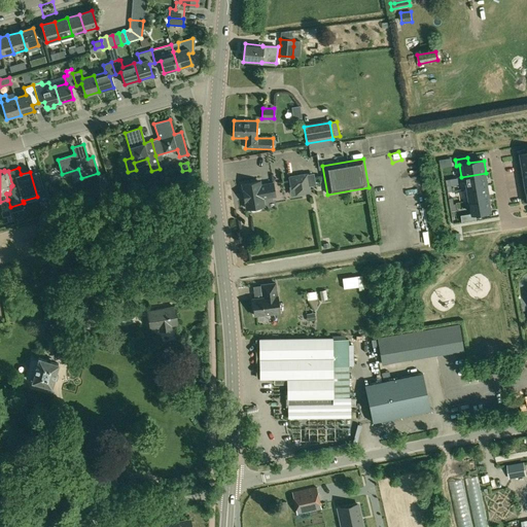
[(486,173),(461,177),(461,178),(466,177),(468,188),(465,188),(466,189),(488,185),(486,173)]
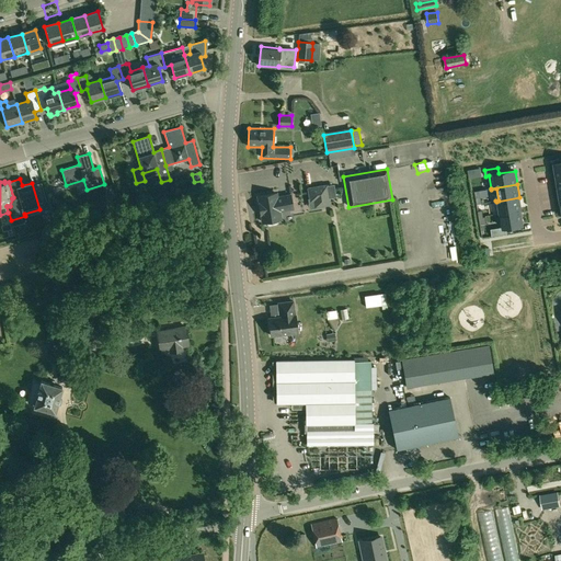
[(327,185),(308,189),(309,193),(310,202),(315,202),(316,208),(330,206),(329,198),(327,187),(327,185)]
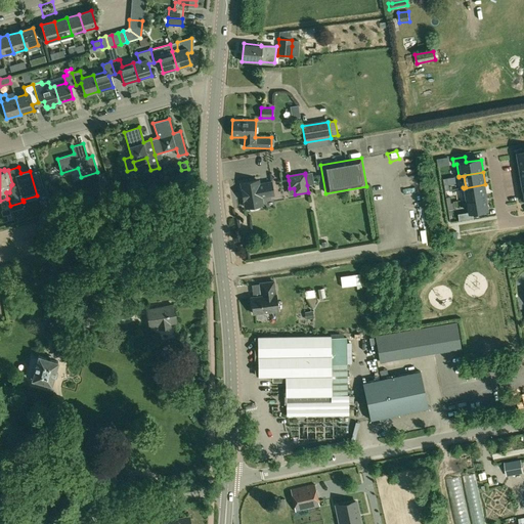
[(312,173),(305,175),(307,185),(314,184),(312,173)]
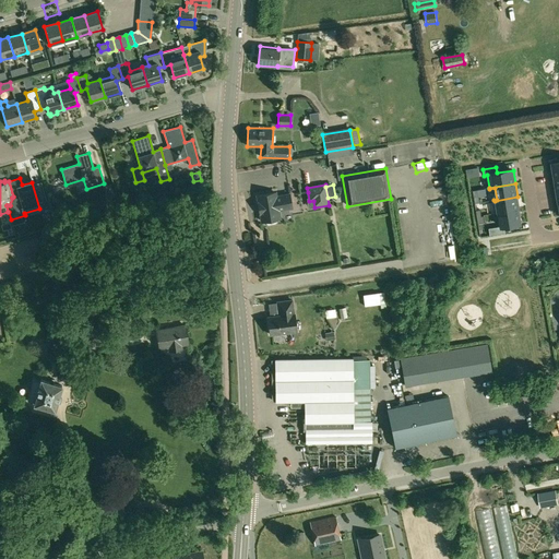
[(275,192),(258,195),(259,202),(259,203),(260,213),(262,222),(265,221),(268,224),(275,223),(277,218),(280,218),(278,210),(292,207),(289,194),(276,197),(275,192)]
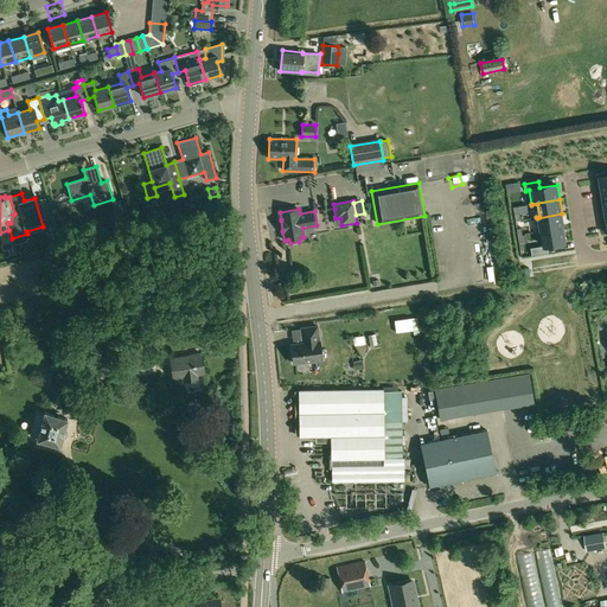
[(562,213),(537,218),(538,231),(564,228),(564,227),(562,213)]
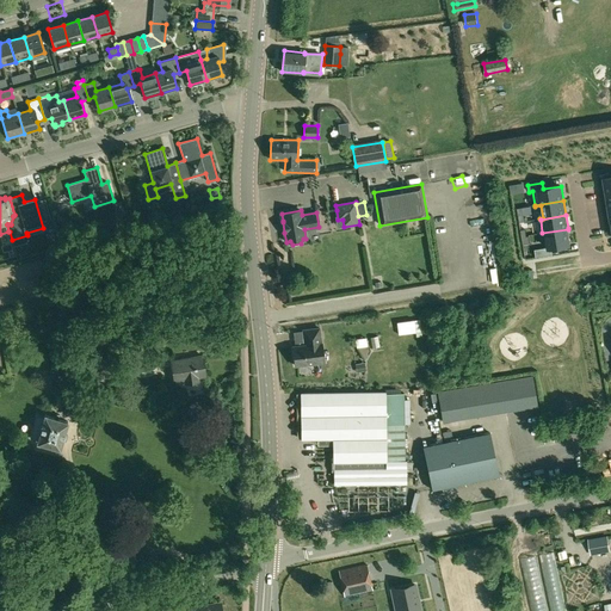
[(548,247),(535,250),(536,258),(553,254),(551,247),(571,244),(568,229),(542,233),(543,234),(545,234),(548,247)]
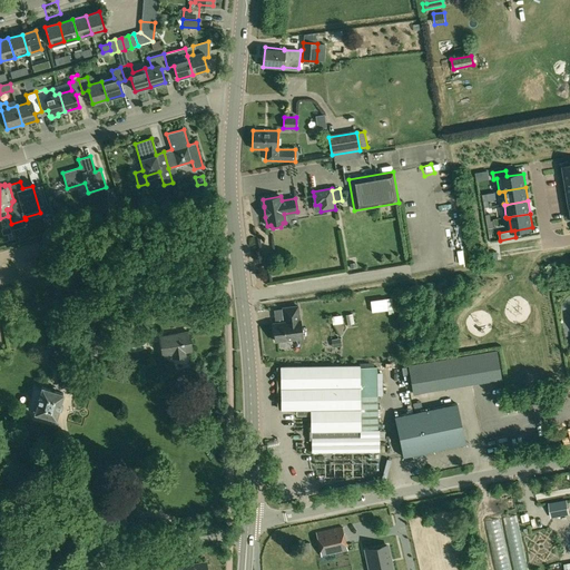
[(64,269),(66,283),(84,281),(81,266),(64,269)]
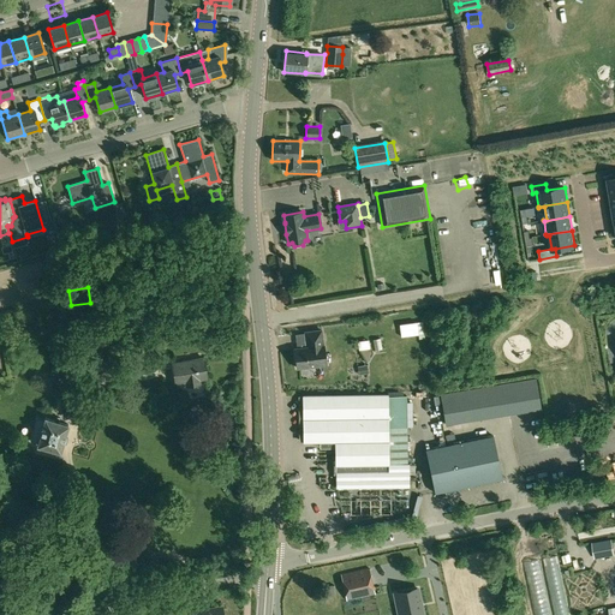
[(61,303),(65,327),(72,326),(70,302),(61,303)]
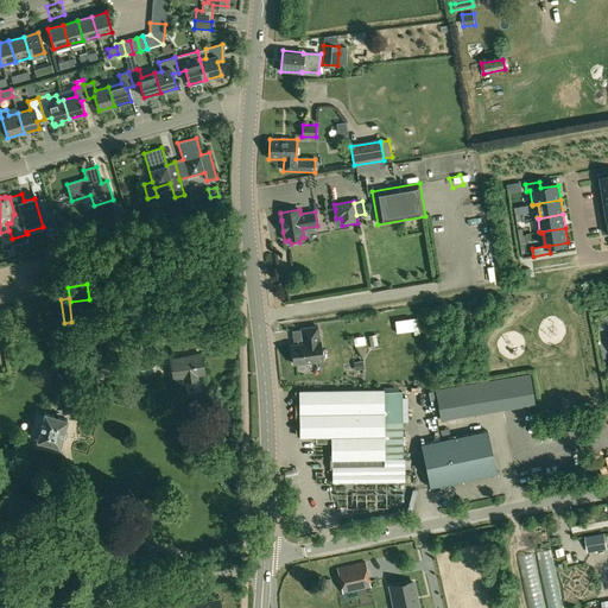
[(422,317),(399,318),(400,330),(423,329),(422,317)]
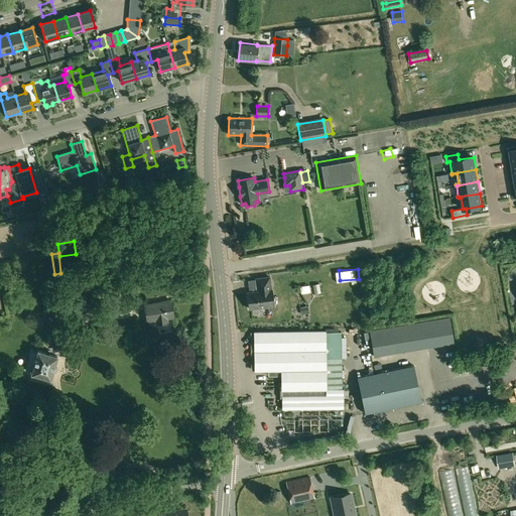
[(259,291),(247,292),(249,308),(274,305),(272,289),(271,289),(270,277),(256,278),(257,287),(258,287),(259,291)]
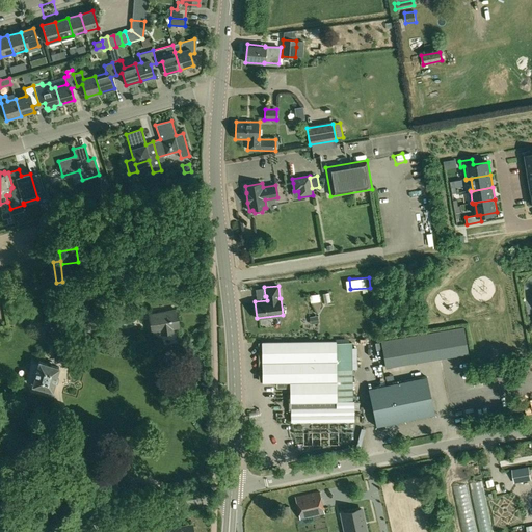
[(314,295),(315,302),(323,301),(322,294),(314,295)]
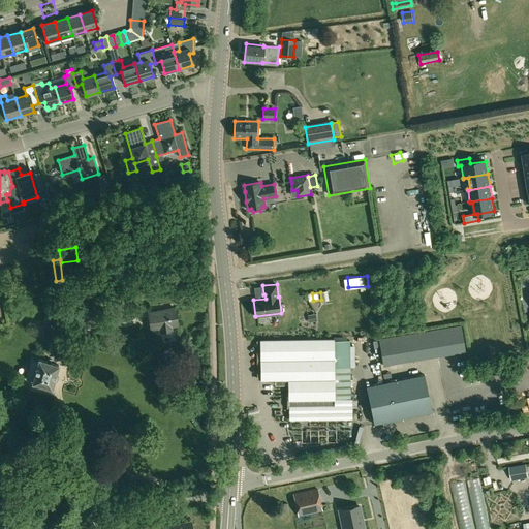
[(178,325),(175,307),(148,312),(151,330),(160,329),(160,331),(172,330),(172,327),(178,325)]
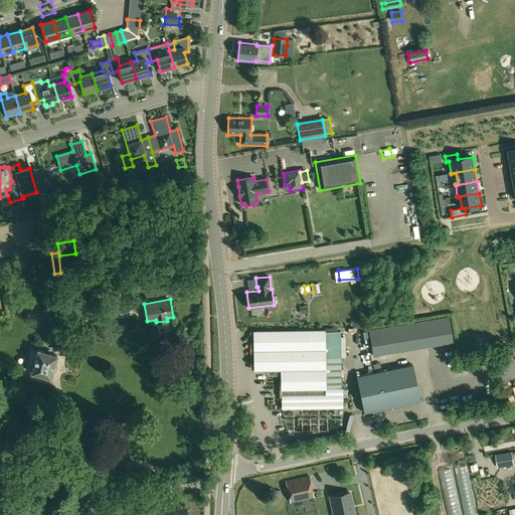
[(266,308),(255,310),(258,320),(268,318),(266,308)]
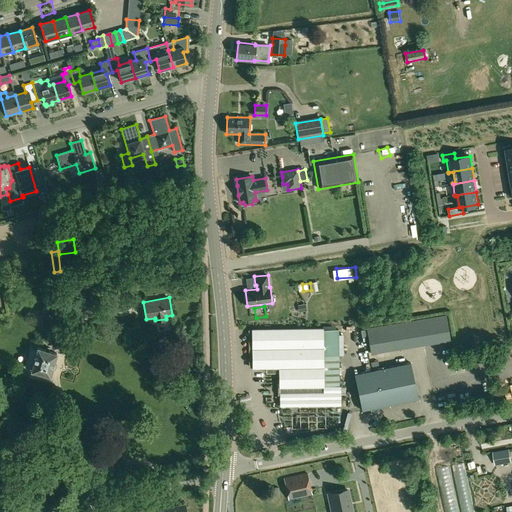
[(446,317),(366,330),(370,354),(450,341),(446,317)]
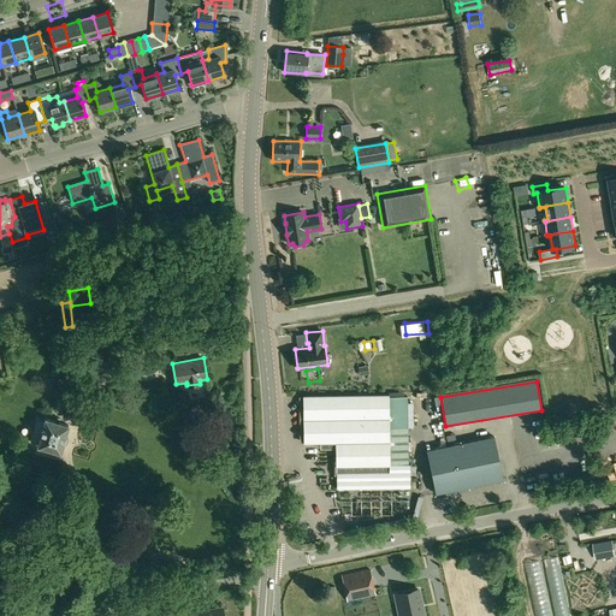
[(388,395),(303,396),(304,434),(304,443),(320,443),(336,443),(336,477),(336,489),(345,489),(363,487),(409,487),(409,463),(389,465),(389,427),(388,396),(388,395)]
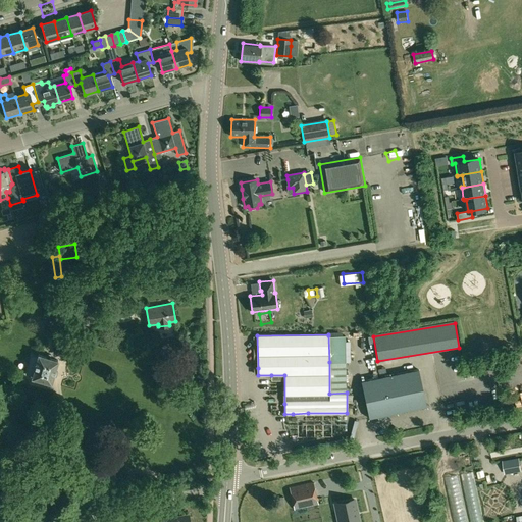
[(328,335),(329,362),(346,362),(345,335),(328,335)]
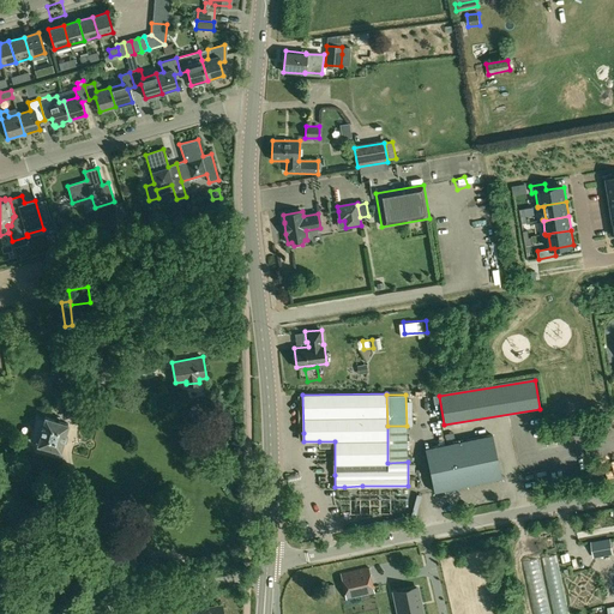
[(37,417),(31,441),(37,443),(37,444),(60,451),(68,423),(44,416),(44,420),(37,417)]
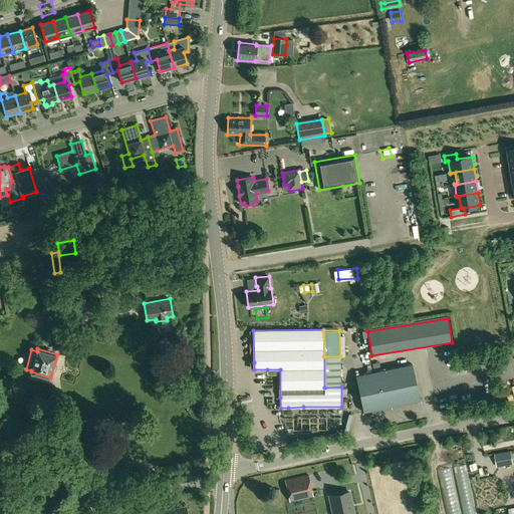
[(412,363),(356,375),(363,412),(372,410),(372,413),(380,411),(380,409),(420,400),(412,363)]
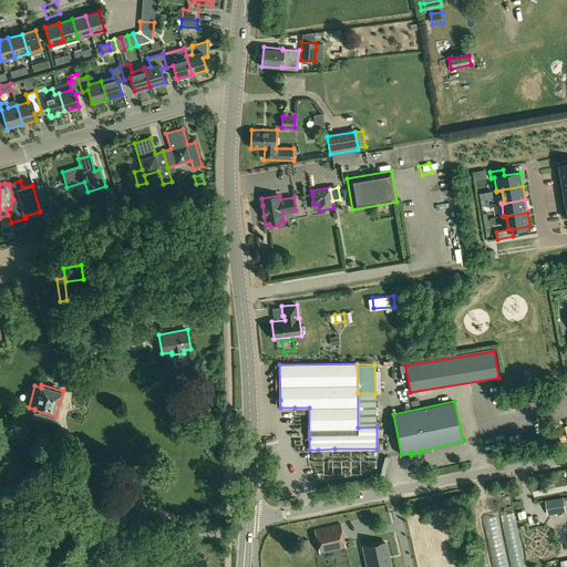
[(276,452),(277,464),(286,463),(285,451),(276,452)]
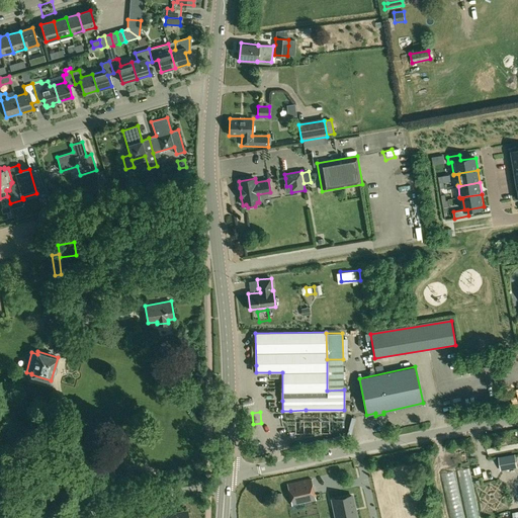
[(364,450),(350,454),(352,461),(366,457),(364,450)]
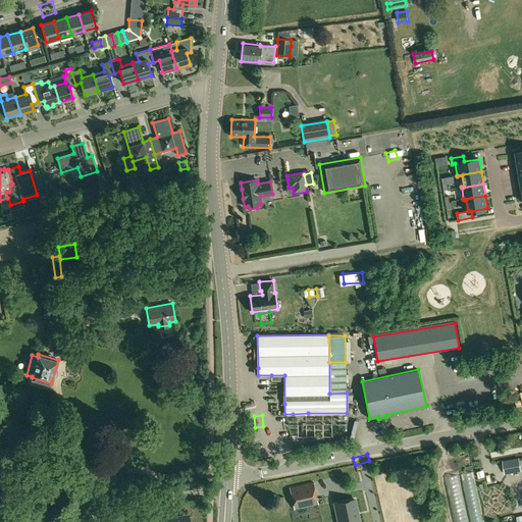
[(519,458),(503,461),(505,474),(521,471),(519,458)]
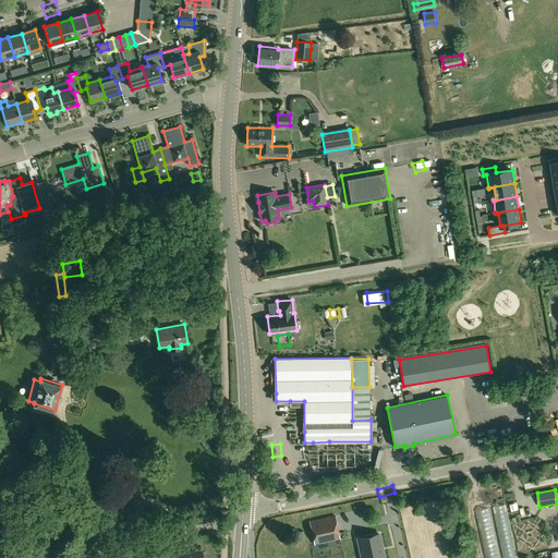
[(340,540),(335,516),(310,521),(315,545),(340,540)]
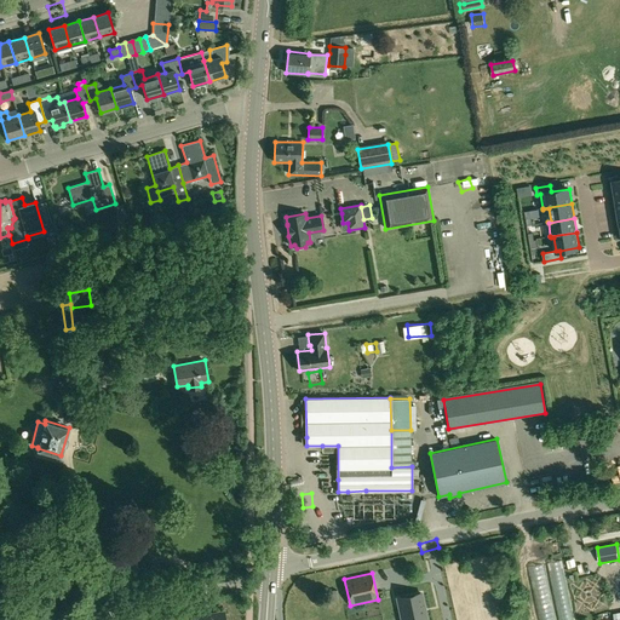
[(426,619),(422,593),(397,598),(402,619),(426,619)]
